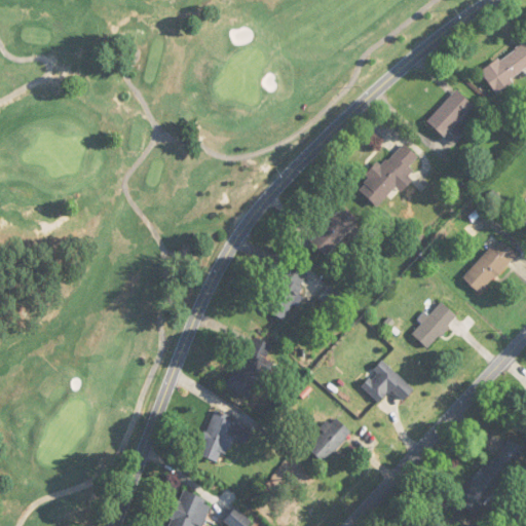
[(496,92),(525,70),(525,39),(481,72),(496,92)]
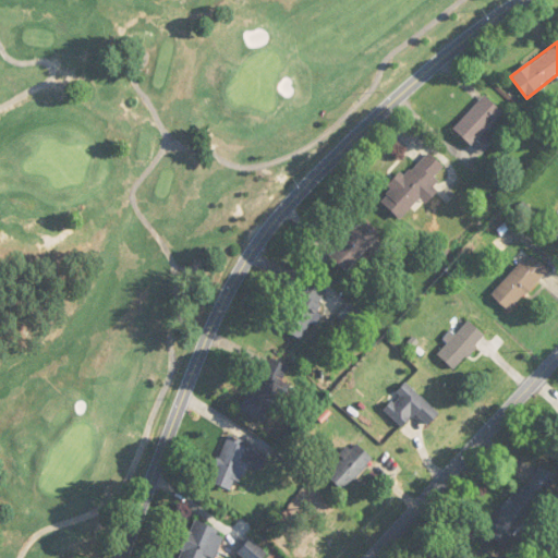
[(453,128),(481,155),(493,144),(482,134),(502,112),(485,95),(453,128)]
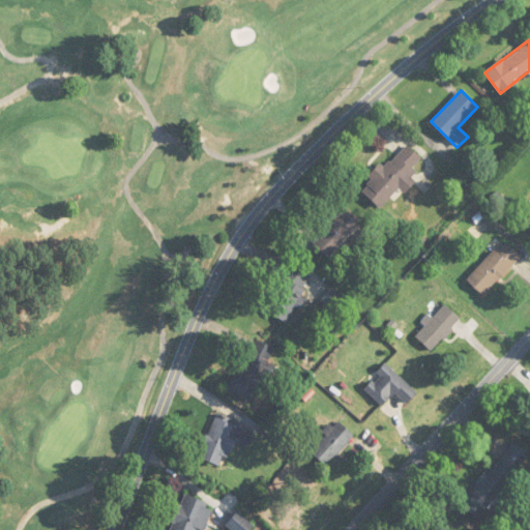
[(401,187),(405,192),(413,183),(407,177),(423,159),(408,144),(385,168),(380,164),(369,177),(373,181),(362,192),(380,208),(401,187)]
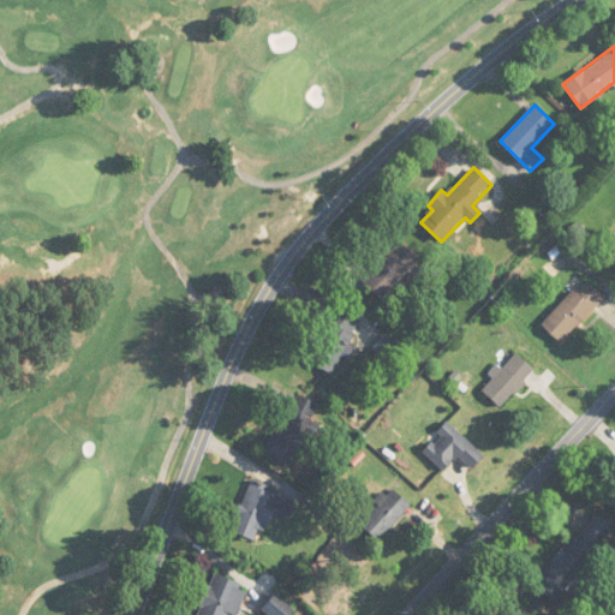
[(362,280),(381,299),(418,260),(399,242),(362,280)]
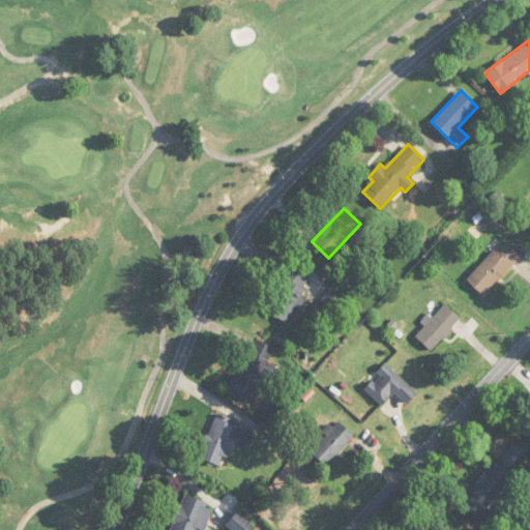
[(521,257),(504,240),(467,281),(483,296),(521,257)]
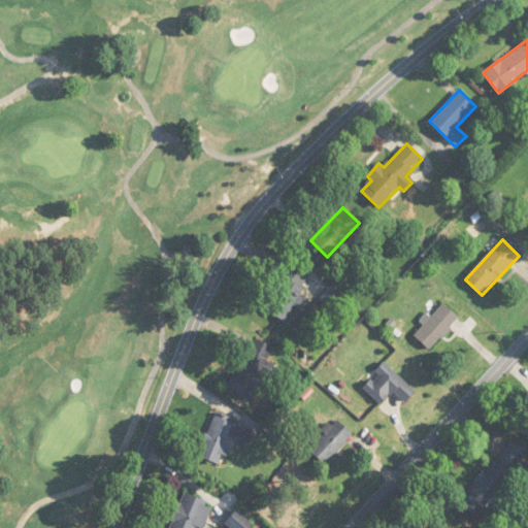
[(264,307),(287,323),(302,298),(298,295),(308,277),(290,266),(264,307)]
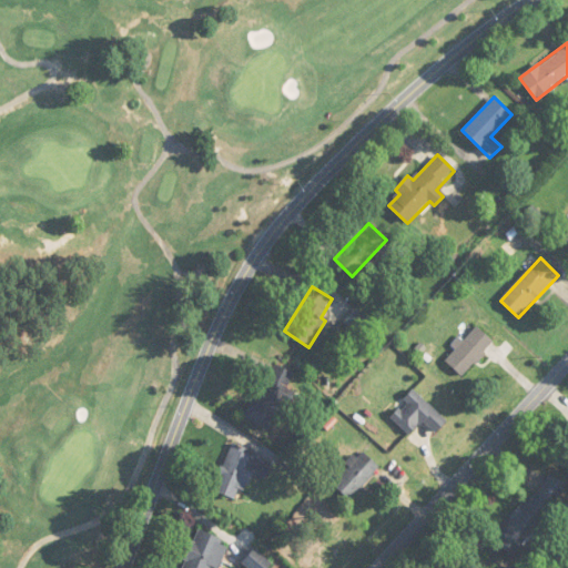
[(454,347),(456,350),(445,361),(462,376),(495,343),(476,325),(454,347)]
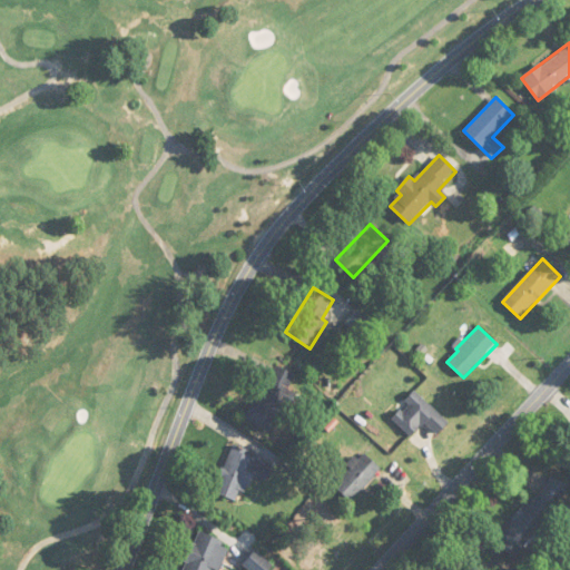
[(244,413),(262,431),(290,404),(272,386),(244,413)]
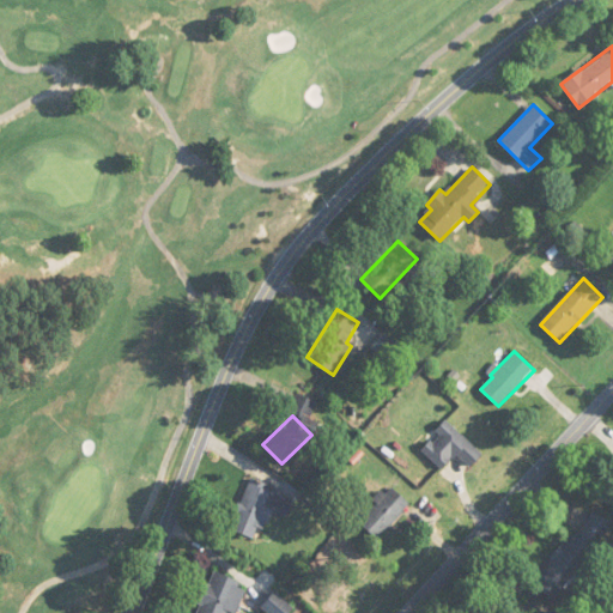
[(420,449),(442,469),(456,453),(472,467),(483,455),(447,422),(420,449)]
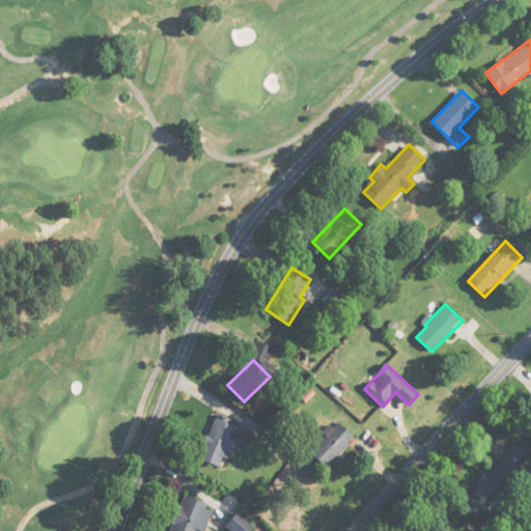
[(235,442),(248,447),(254,430),(217,415),(199,457),(225,469),(235,442)]
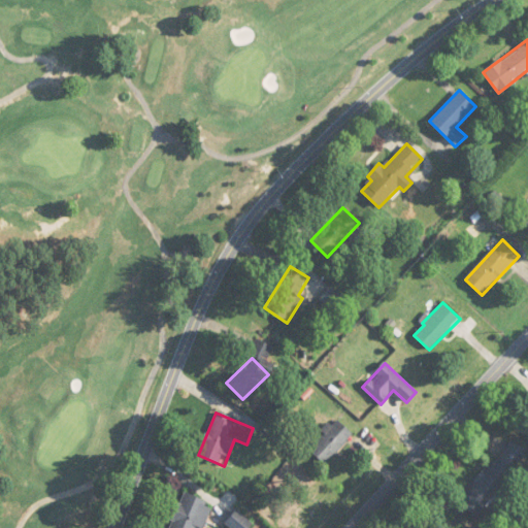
[(354,434),(337,418),(323,432),(325,434),(309,450),(324,464),(354,434)]
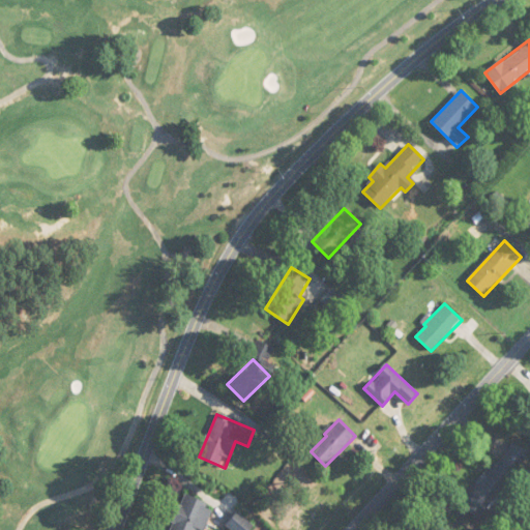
[(529,457),(529,455),(513,442),(461,500),(478,516),(529,457)]
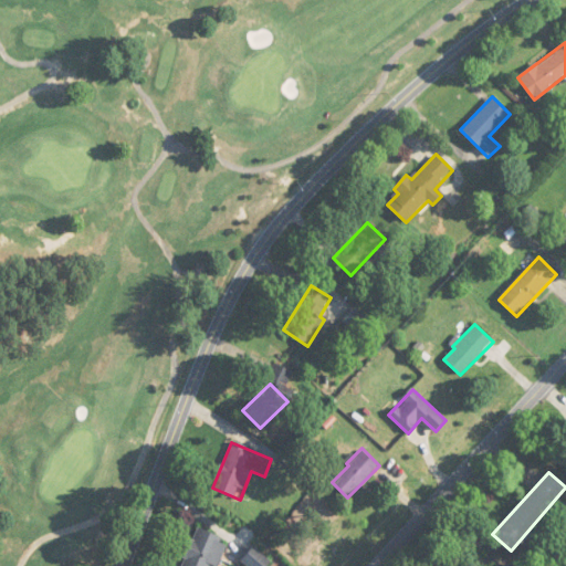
[(180,565),(209,565),(210,564),(216,565),(218,565),(229,540),(196,527),(180,565)]
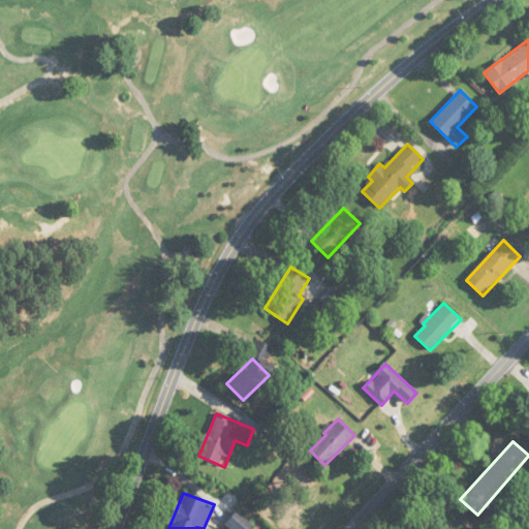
[(248,528),(252,525),(238,510),(226,523),(231,528),(248,528)]
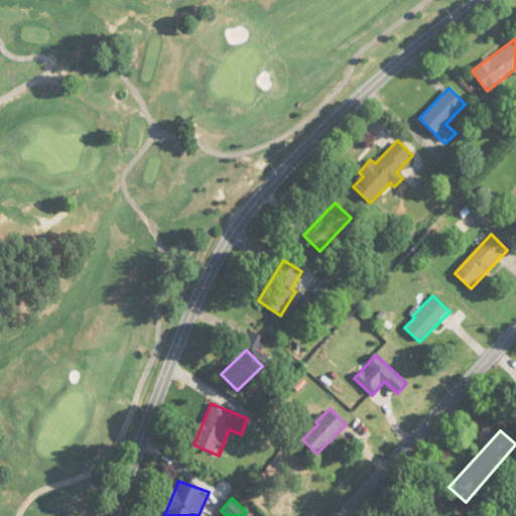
All buildings are outlined.
